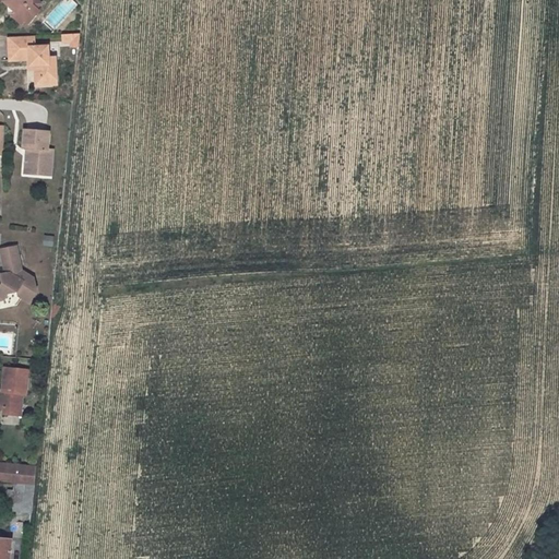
[(0,0),(0,1),(6,7),(10,7),(12,9),(12,15),(12,18),(21,25),(27,19),(32,19),(37,12),(31,6),(31,0),(0,0)]
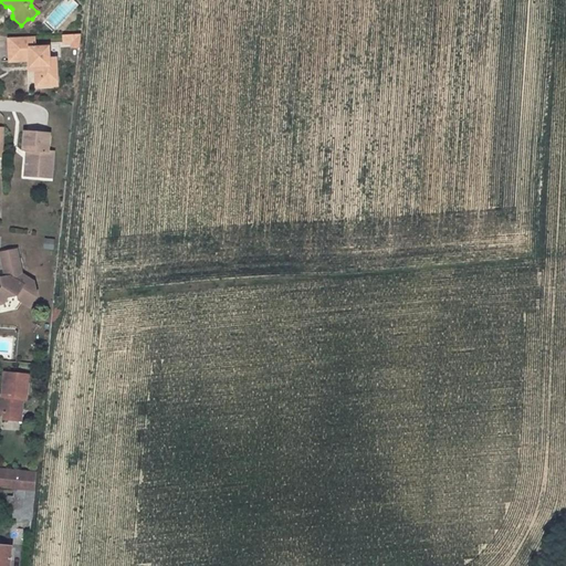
[(33,67),(38,67),(40,88),(56,87),(55,60),(49,60),(49,49),(34,49),(34,38),(8,39),(9,62),(30,61),(30,67),(33,67)]
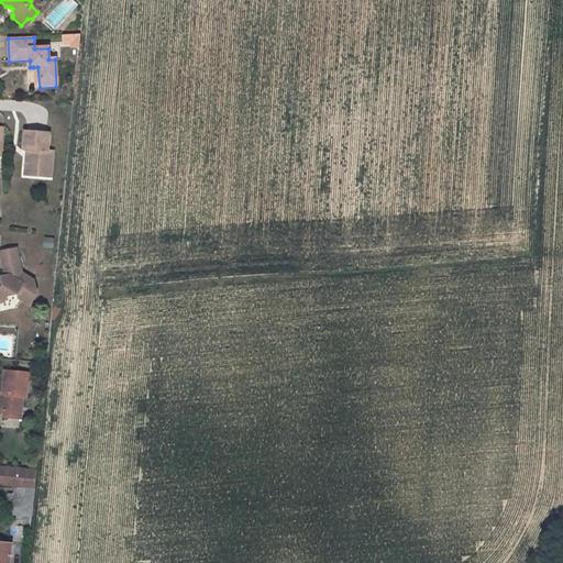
[(30,150),(29,158),(24,157),(23,168),(34,169),(33,176),(50,177),(52,152),(46,152),(48,135),(22,132),(20,150),(30,150)]
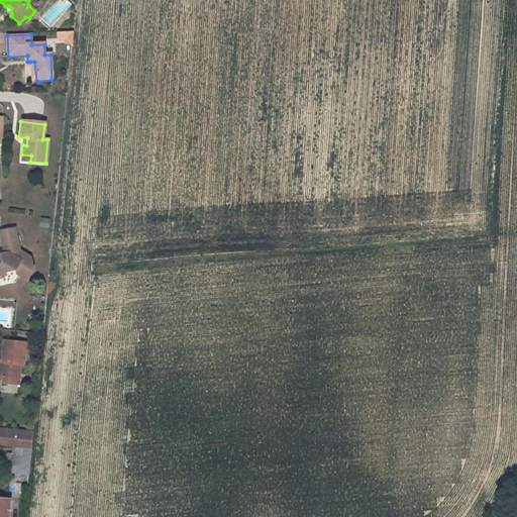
[(47,228),(48,218),(39,218),(39,228),(47,228)]
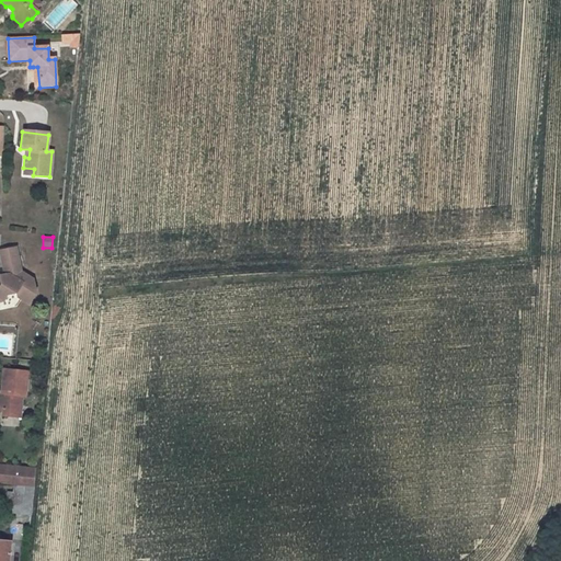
[(6,296),(14,294),(15,296),(29,305),(36,294),(34,283),(18,272),(19,270),(14,249),(0,251),(0,255),(4,276),(0,276),(0,299),(1,301),(6,296)]
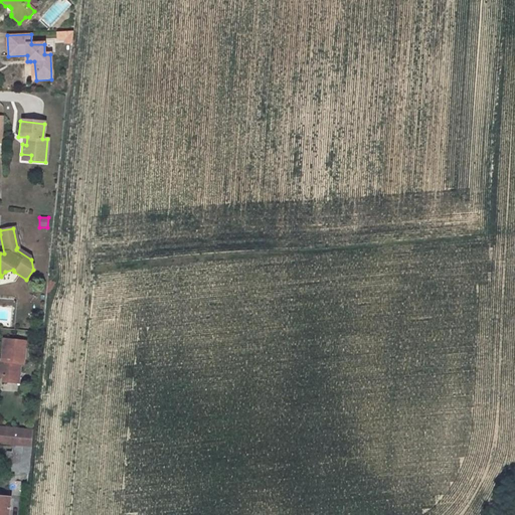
[(3,339),(1,363),(0,362),(0,378),(7,379),(7,384),(11,385),(12,374),(17,375),(18,365),(23,365),(25,342),(3,339)]
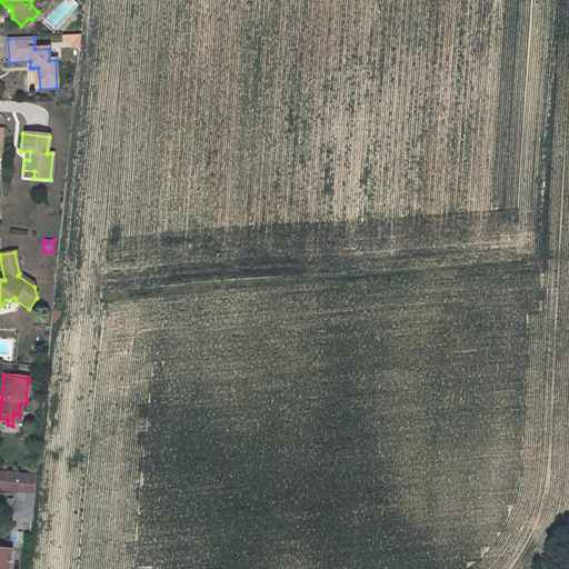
[(0,490),(16,492),(18,472),(0,470),(0,490)]
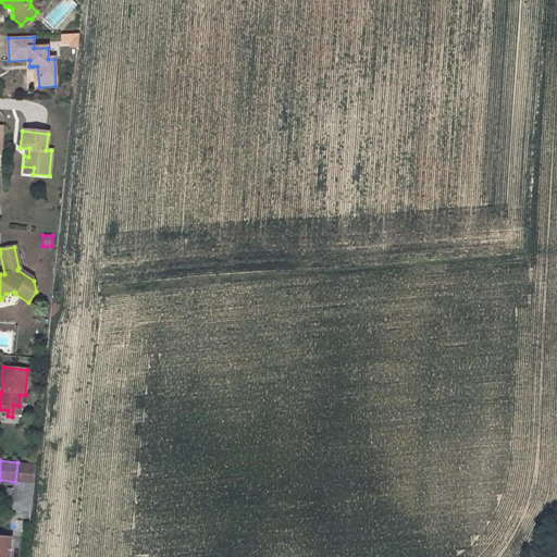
[(17,482),(34,484),(36,465),(17,462),(15,482),(17,482)]
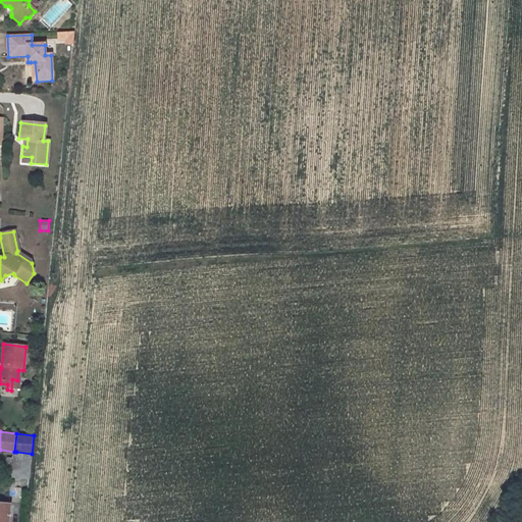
[(30,478),(32,454),(16,452),(16,459),(10,458),(9,473),(14,473),(14,477),(30,478)]
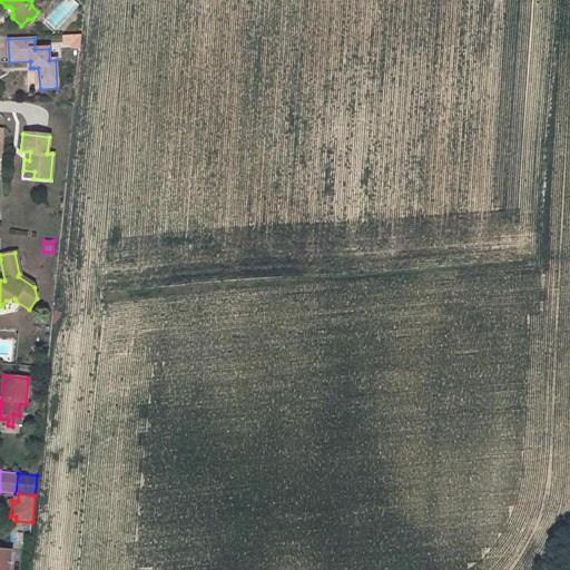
[(9,569),(12,552),(0,550),(0,569),(9,569)]
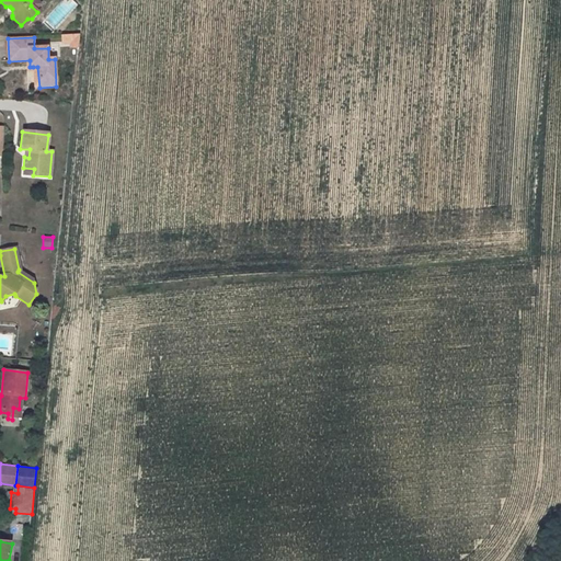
All buildings are outlined.
